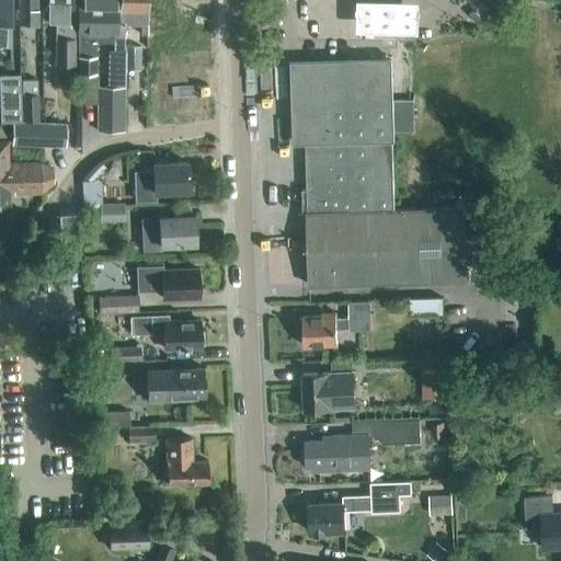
[(0,0),(0,46),(9,47),(9,25),(8,0),(0,0)]
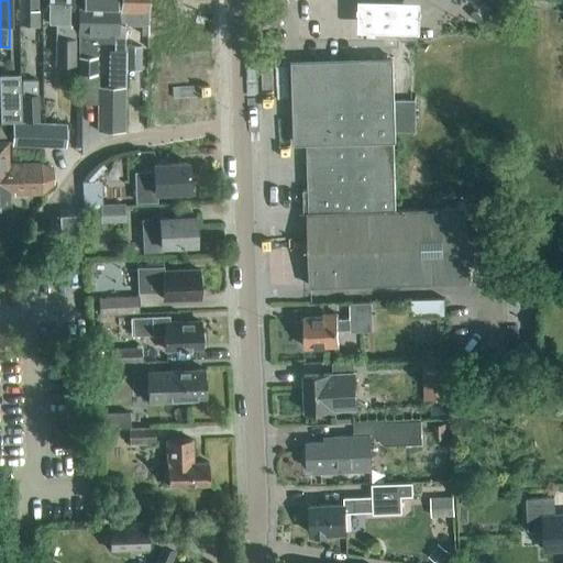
[(37,24),(36,0),(18,0),(19,23),(37,24)]
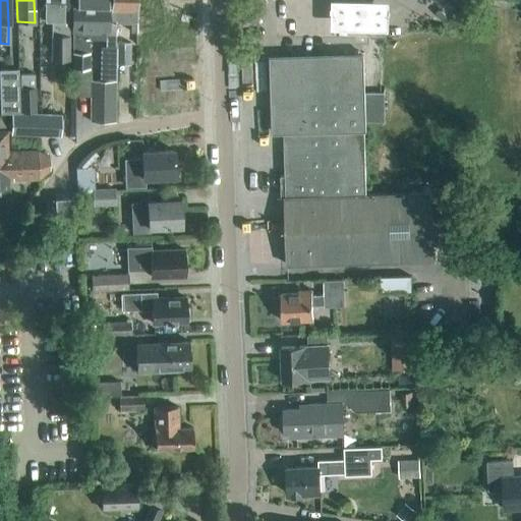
[(68,38),(68,32),(68,0),(38,0),(39,19),(52,19),(52,38),(51,38),(51,61),(69,61),(69,53),(69,38),(68,38)]
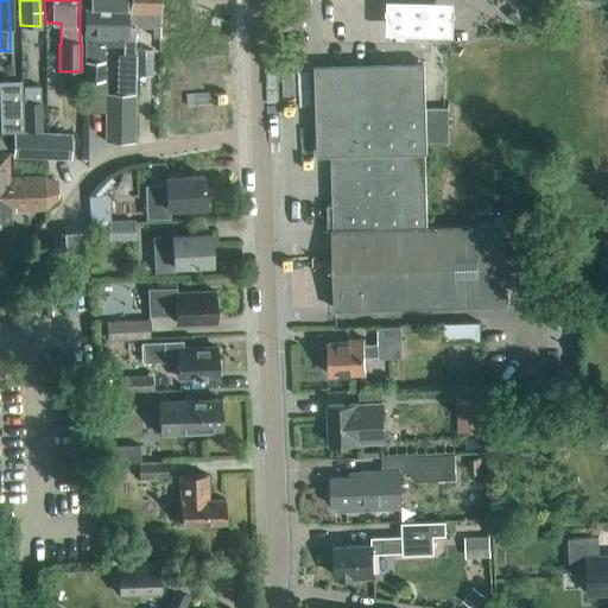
[(128,24),(128,0),(83,0),(84,7),(86,62),(103,62),(103,37),(124,38),(122,56),(135,56),(135,76),(152,76),(152,50),(135,50),(134,29),(135,26),(135,24),(128,24)]
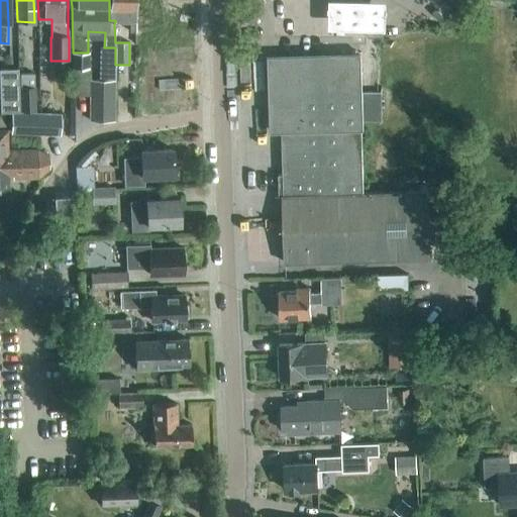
[(115,20),(115,22),(129,23),(129,31),(134,31),(134,21),(134,0),(109,0),(109,20),(115,20)]
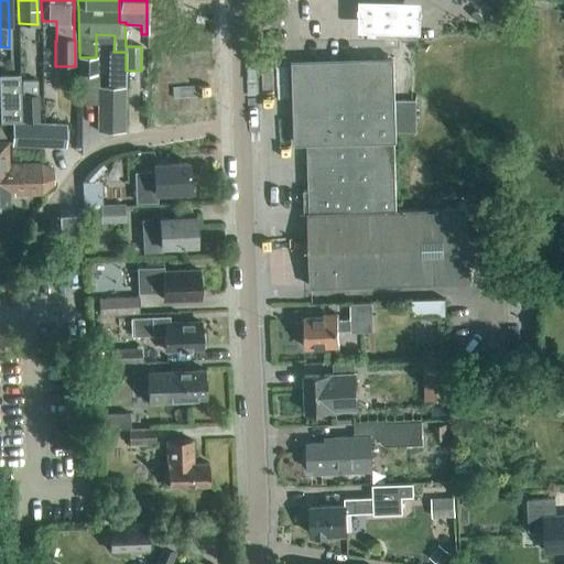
[(420,0),(359,0),(359,9),(359,25),(421,25),(421,9),(420,0)]
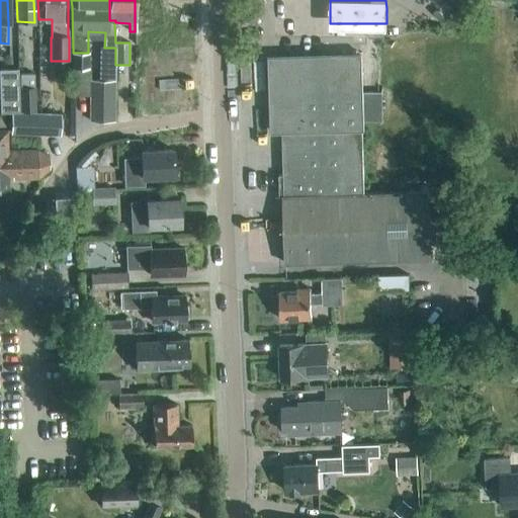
[(88,70),(88,53),(73,53),(69,53),(69,61),(69,70),(88,70)]
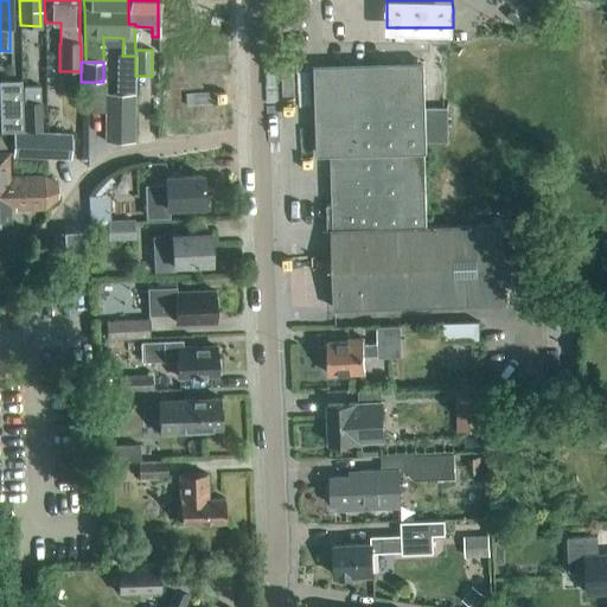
[(422,109),(421,66),(315,69),(319,155),(331,155),(332,230),(331,230),(333,311),(506,306),(504,225),(426,228),(423,142),(422,109)]
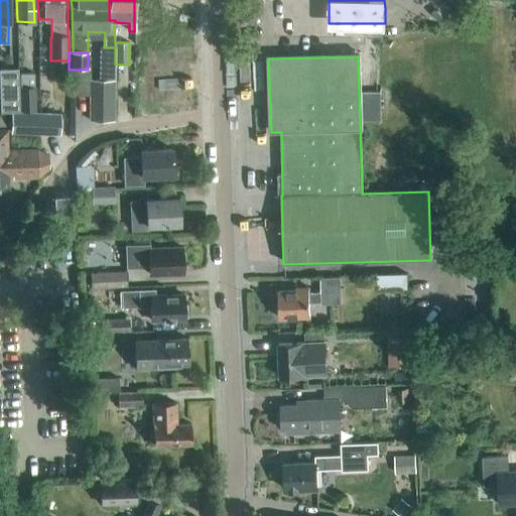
[(0,92),(1,112),(19,112),(17,70),(0,70),(0,92)]
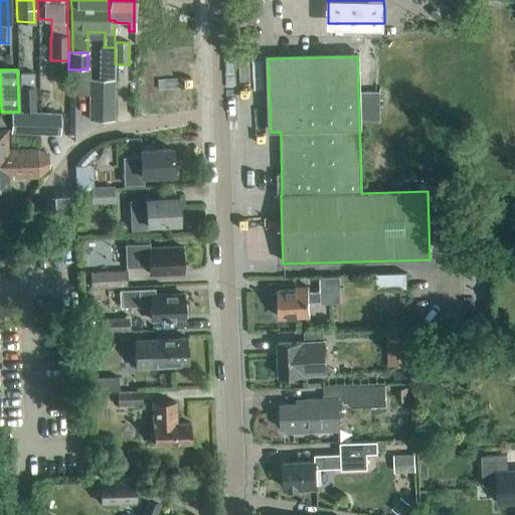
[(34,87),(33,73),(19,74),(20,87),(19,88),(20,112),(36,111),(35,87),(34,87)]
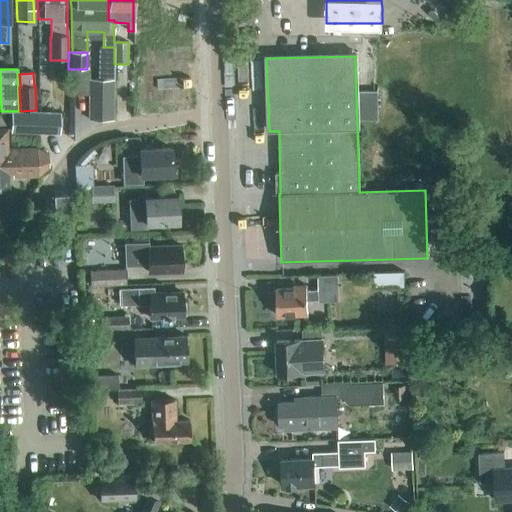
[(88,120),(113,120),(113,79),(88,79),(88,120)]
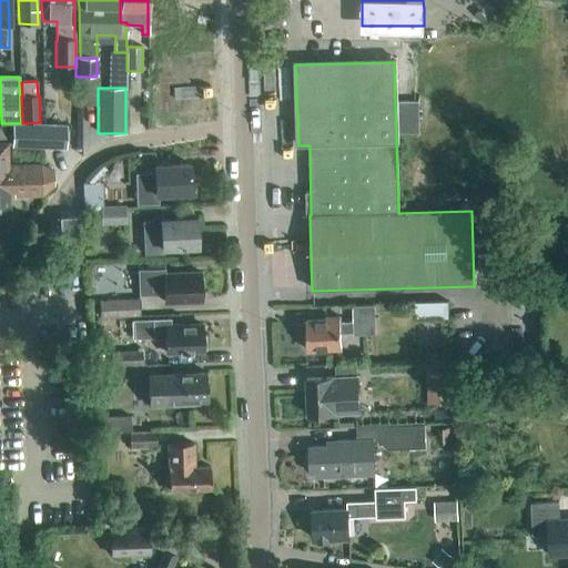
[(418,102),(395,102),(396,133),(418,133),(418,102)]
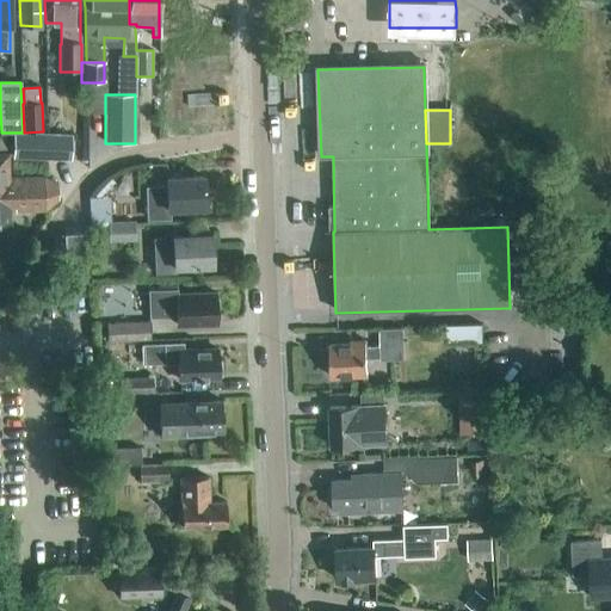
[(71,160),(72,136),(13,134),(12,158),(71,160)]
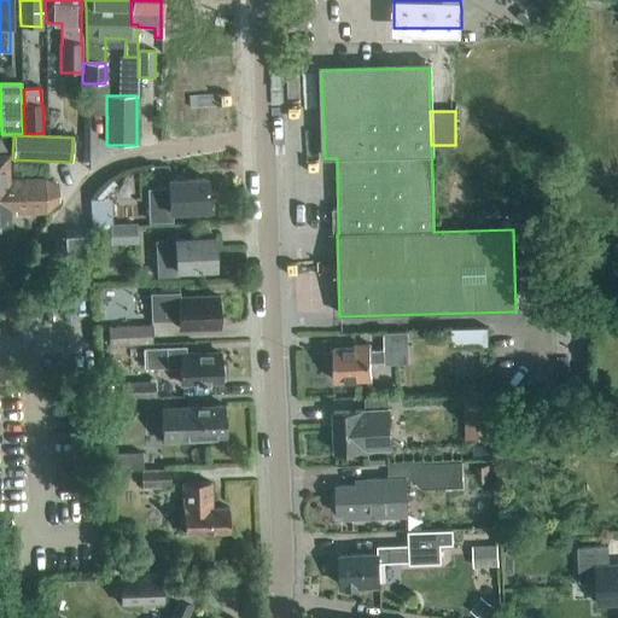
[(9,181),(7,157),(0,156),(0,237),(11,237),(10,215),(45,214),(58,202),(58,187),(44,180),(9,181)]
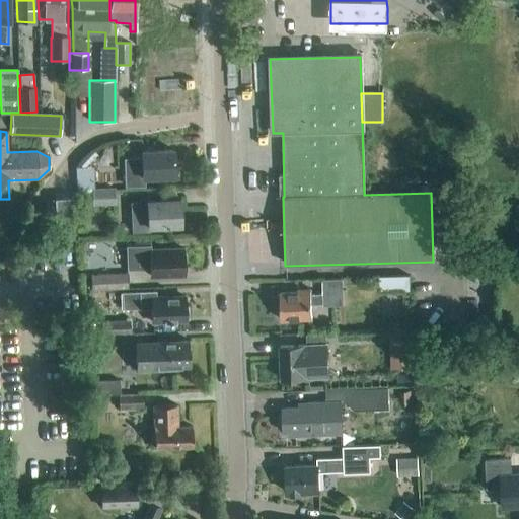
[(126,186),(143,186),(143,177),(174,175),(173,151),(141,152),(141,159),(125,160),(126,186)]
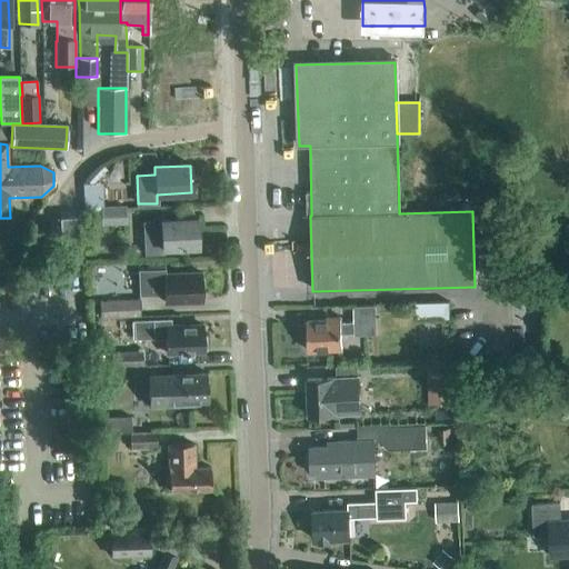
[(102,207),(101,183),(82,185),(83,208),(102,207)]
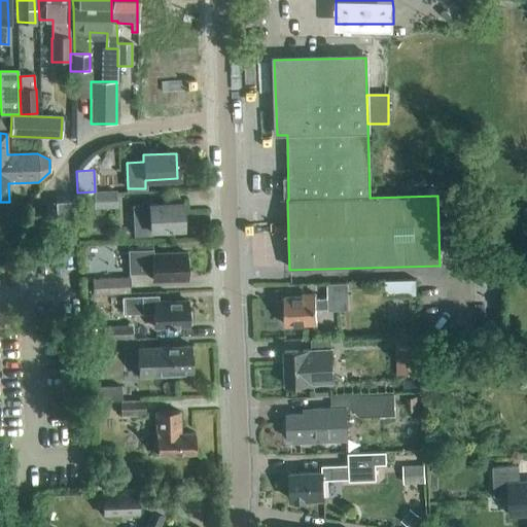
[(95,210),(117,208),(115,190),(94,192),(95,210)]
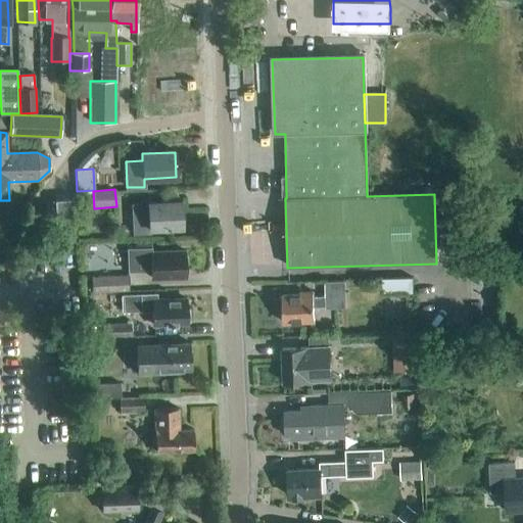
[(55,219),(76,218),(75,198),(54,199),(55,219)]
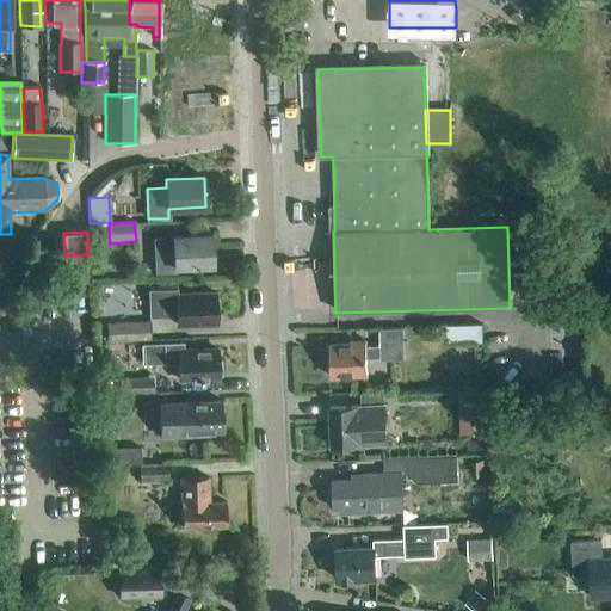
[(173,267),(213,265),(211,235),(172,238),(150,239),(153,275),(174,275),(173,267)]
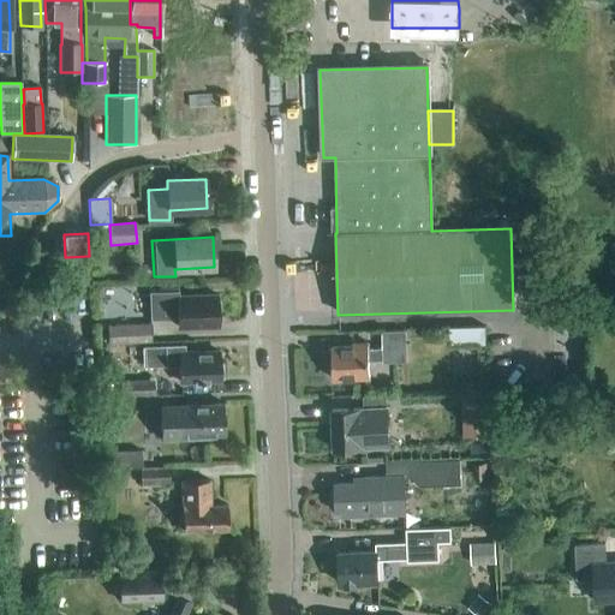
[(178,297),(178,292),(149,293),(149,320),(177,318),(178,328),(218,326),(218,312),(219,310),(219,302),(216,299),(216,296),(178,297)]
